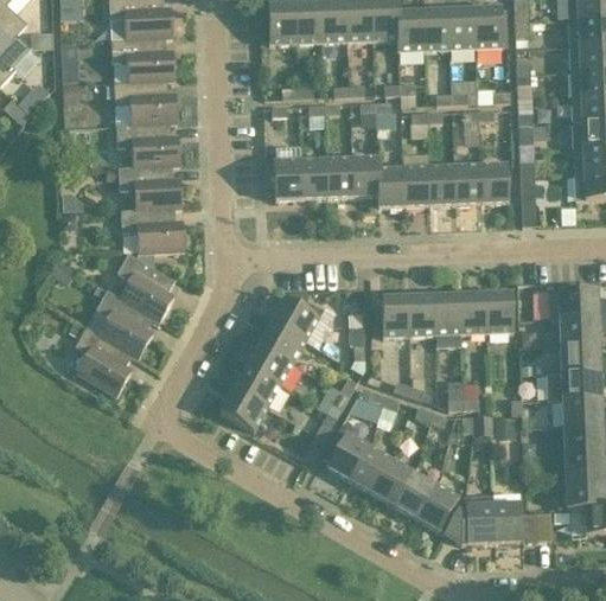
[(0,0),(0,33),(10,42),(16,34),(17,36),(26,25),(16,14),(29,0),(0,0)]
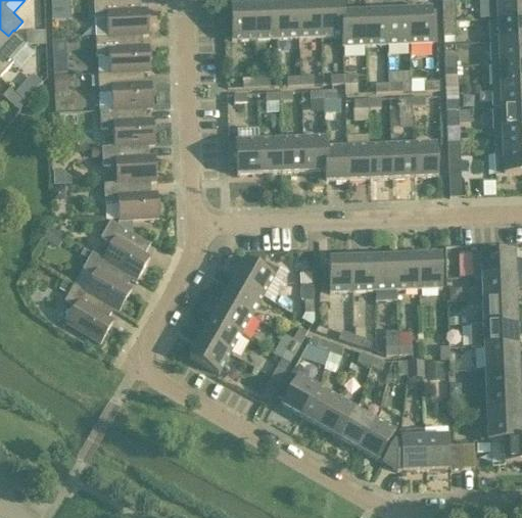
[(148,33),(147,7),(141,7),(140,0),(94,0),(95,17),(107,17),(107,34),(108,35),(142,33),(142,34),(148,33)]
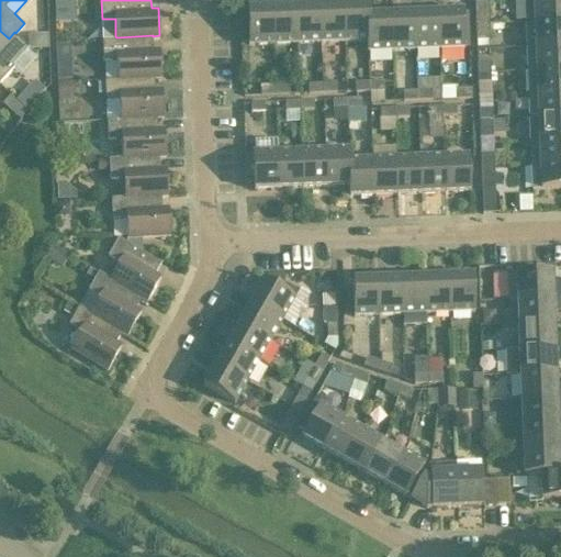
[(474,0),(477,24),(490,24),(489,0),(474,0)]
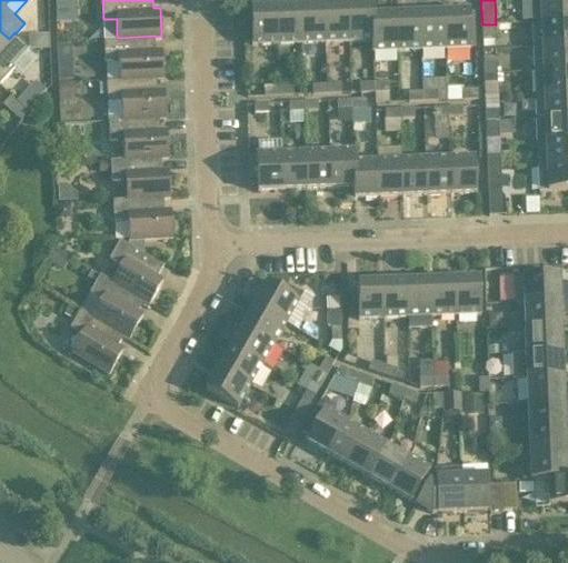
[(531,0),(532,20),(567,18),(567,0),(531,0)]
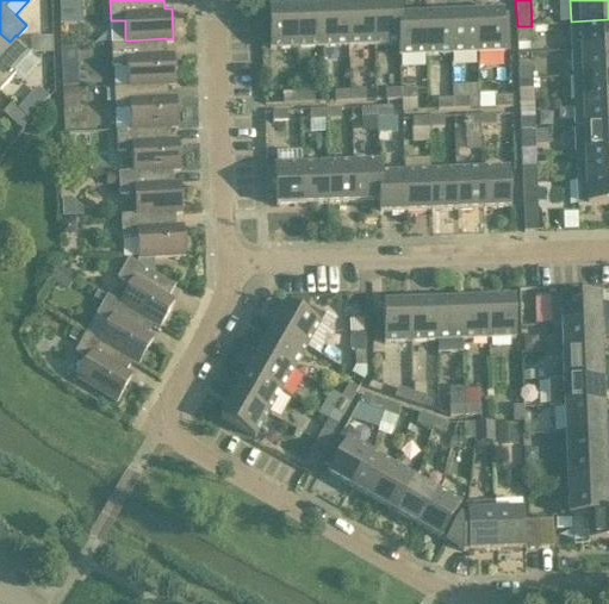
[(373,2),(374,42),(398,41),(399,53),(401,53),(398,1),(373,2)]
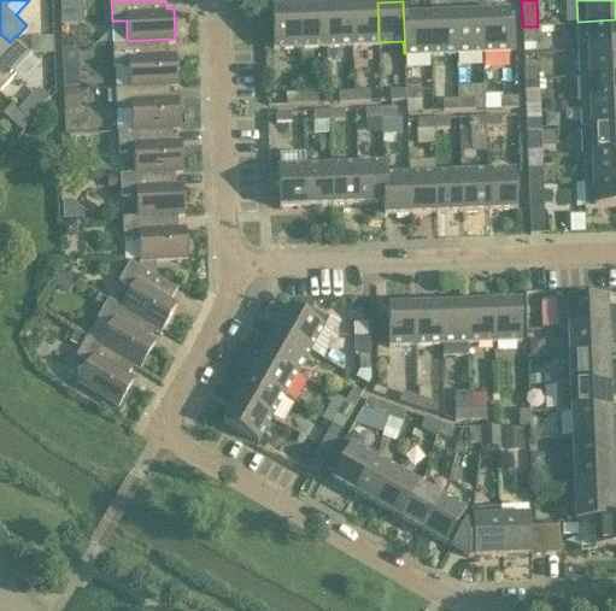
[(403,1),(405,53),(430,52),(429,12),(405,13),(404,1),(403,1)]
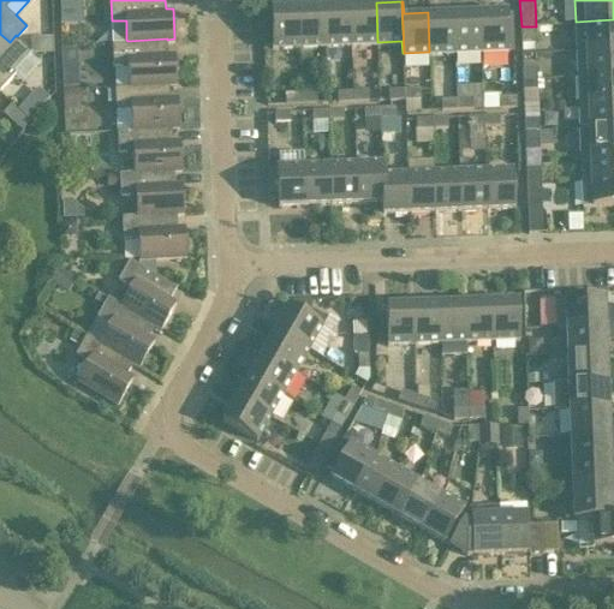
[(350,4),(351,43),(377,42),(376,3),(350,4)]
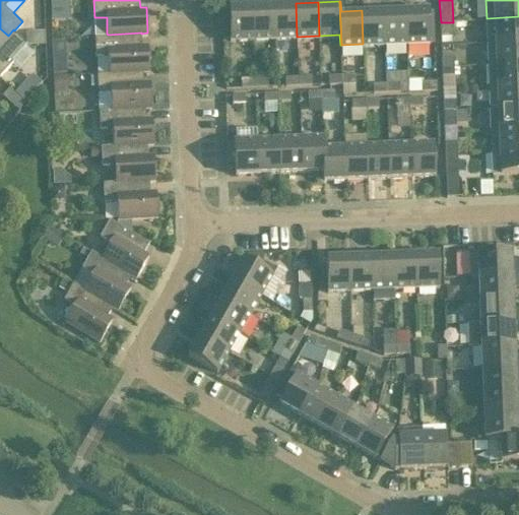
[(273,4),(275,38),(297,37),(296,3),(273,4)]
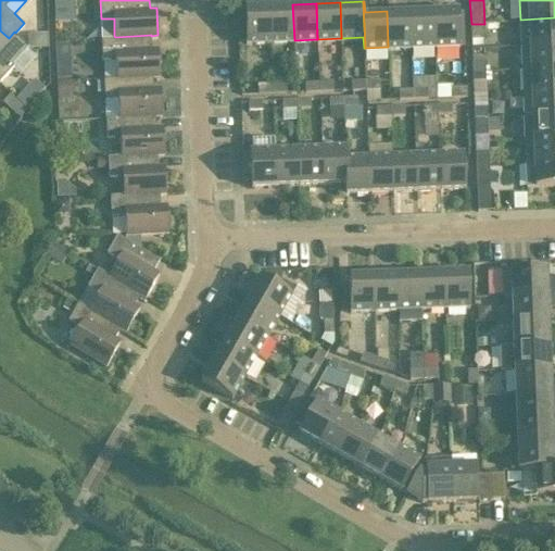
[(270,40),(269,4),(244,5),(247,41),(270,40)]
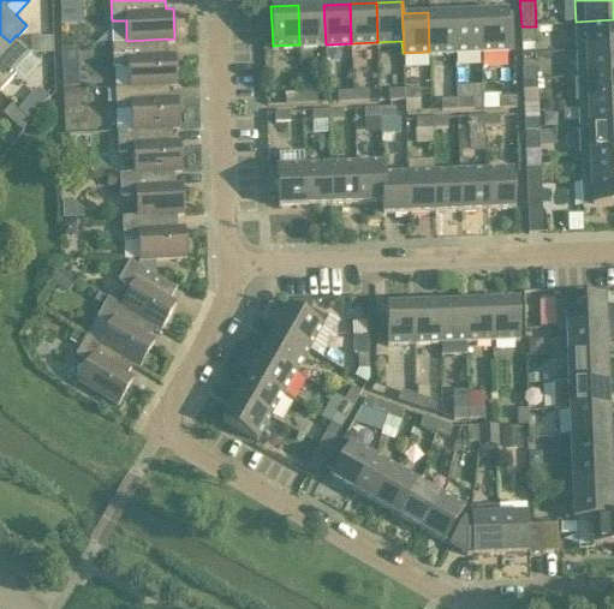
[(298,5),(299,45),(326,45),(323,5),(298,5)]
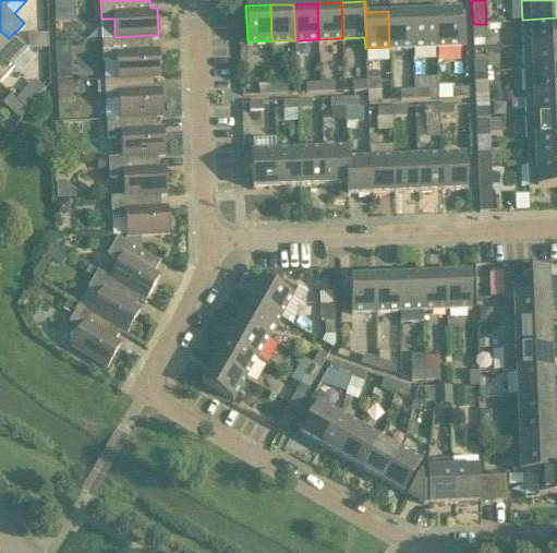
[(412,10),(413,46),(437,46),(435,9),(412,10)]
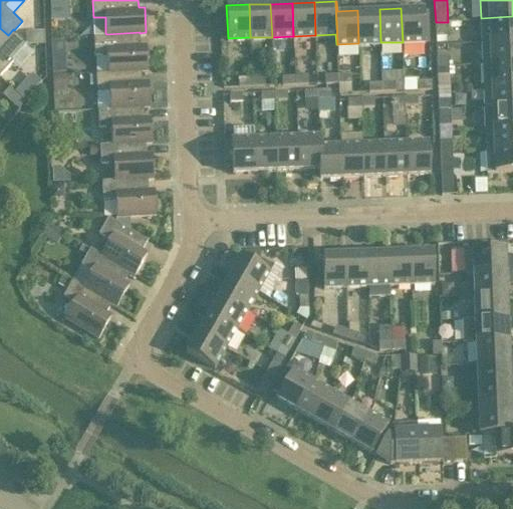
[(401,8),(403,42),(425,41),(424,8),(401,8)]
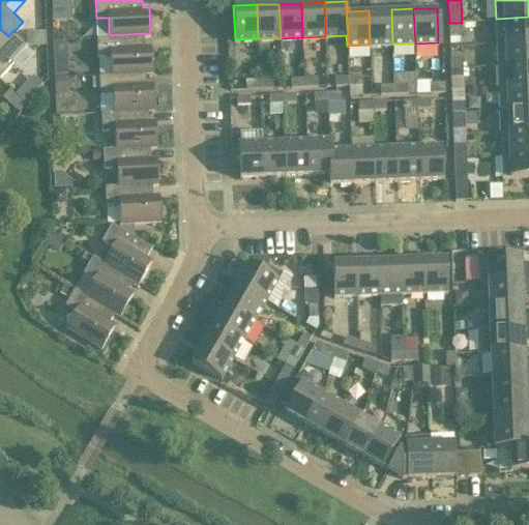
[(369,10),(370,45),(392,44),(391,9),(369,10)]
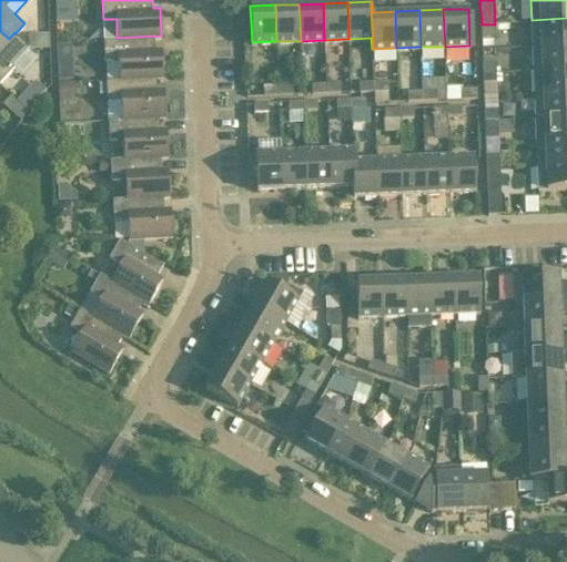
[(566,18),(532,20),(533,43),(566,42),(566,18)]
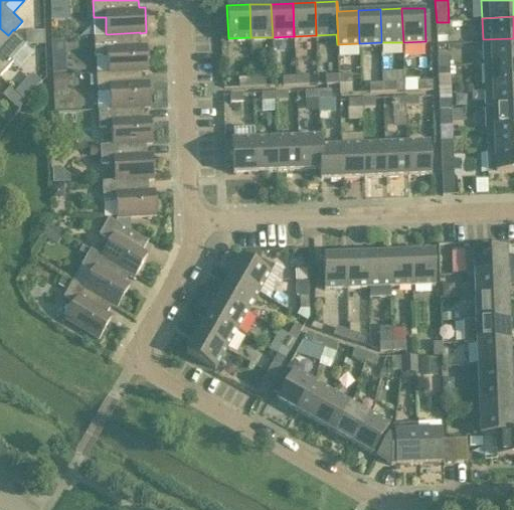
[(437,32),(449,31),(449,22),(437,22),(437,32)]
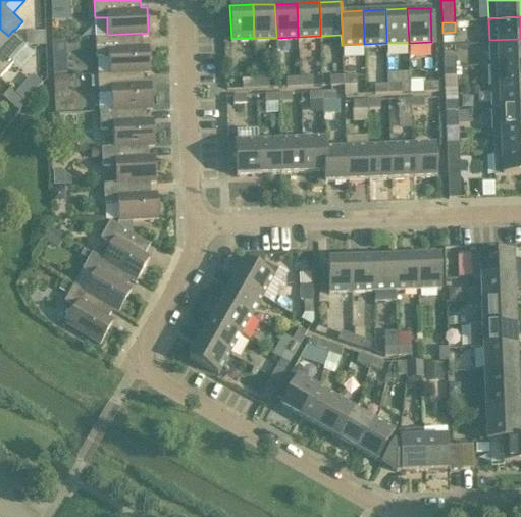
[(45,39),(45,26),(25,27),(27,40),(45,39)]
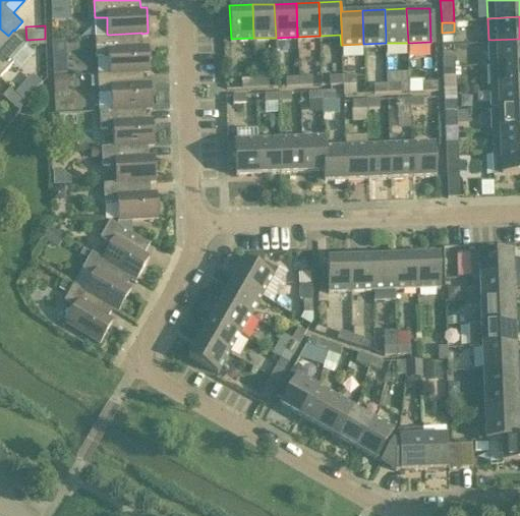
[(0,74),(13,60),(11,58),(26,42),(14,31),(13,30),(8,36),(0,29),(0,74)]
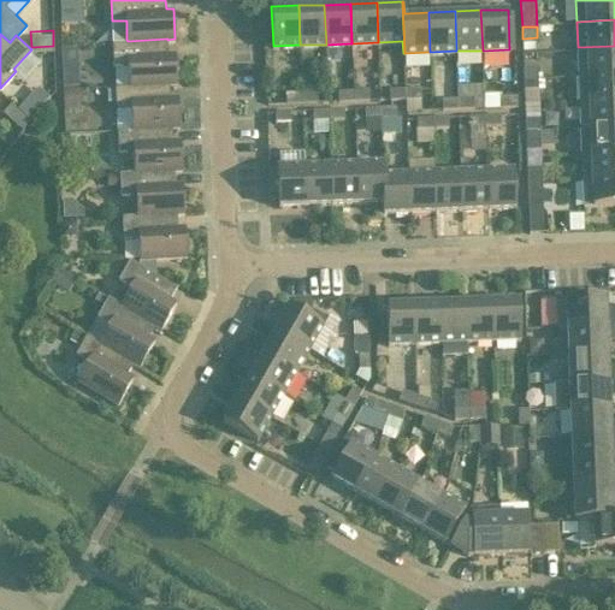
[(178,82),(176,52),(169,53),(167,40),(167,39),(128,41),(126,40),(113,41),(113,43),(110,43),(110,57),(113,57),(114,64),(129,63),(130,83),(130,84),(170,82),(170,83),(178,82)]
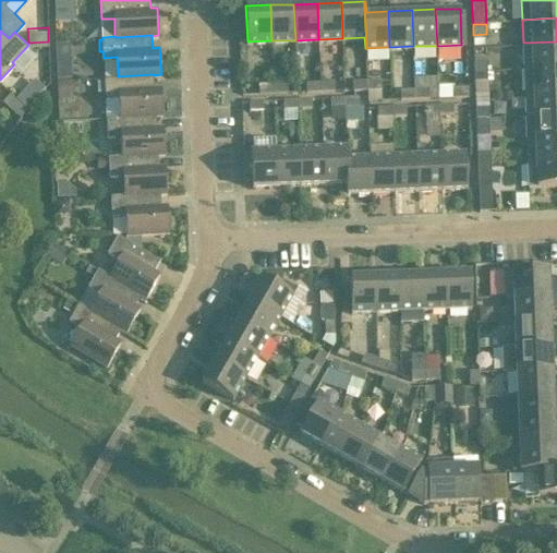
[(556,41),(523,43),(524,67),(556,64),(556,41)]
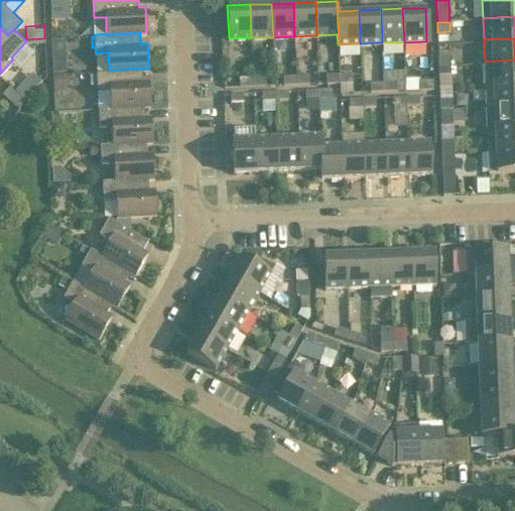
[(52,54),(66,53),(65,39),(52,40),(52,54)]
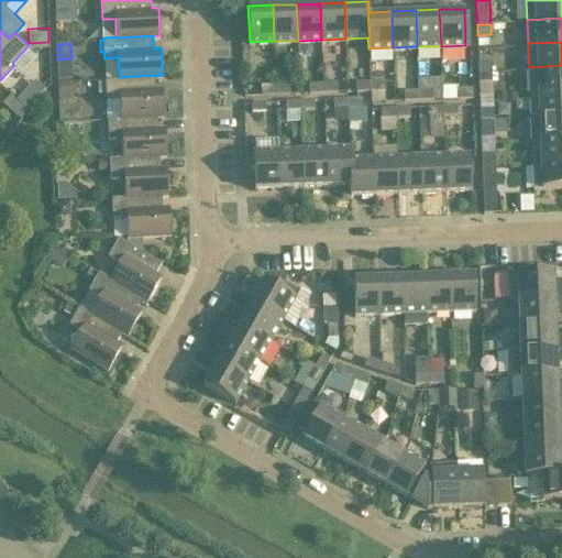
[(478,69),(492,68),(492,58),(478,58),(478,69)]
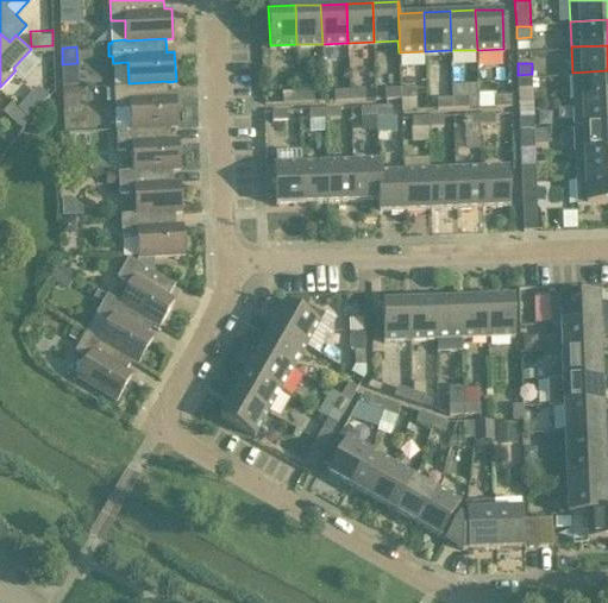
[(607,70),(572,73),(572,99),(607,96),(607,70)]
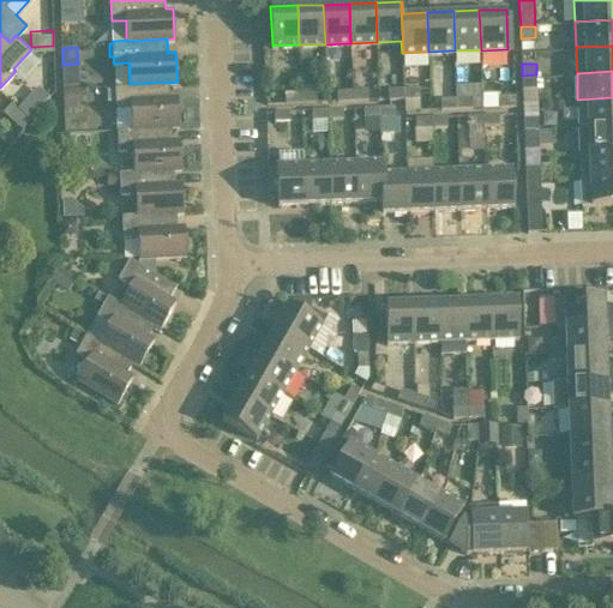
[(510,74),(499,76),(500,94),(500,104),(516,104),(516,92),(511,94),(510,74)]
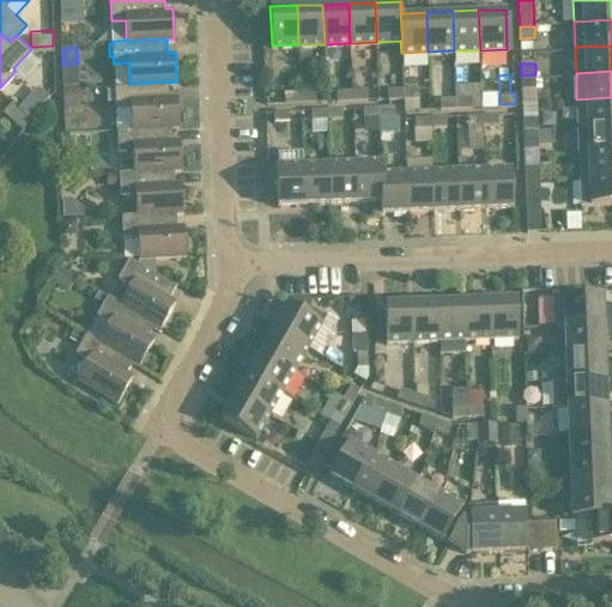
[(535,74),(521,76),(522,86),(535,85),(535,74)]
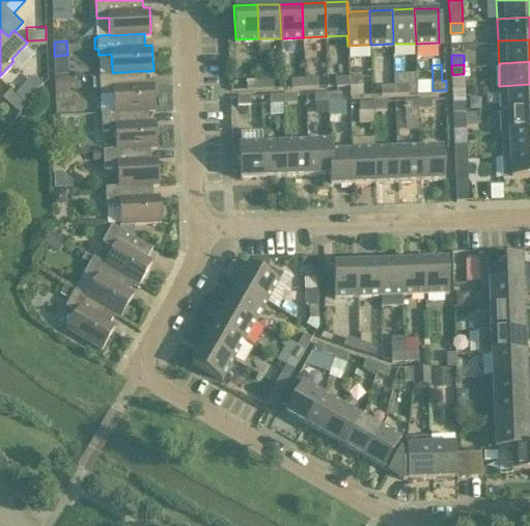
[(155,108),(154,82),(147,82),(146,72),(146,71),(112,73),(112,72),(100,73),(100,75),(92,75),(92,86),(100,85),(101,92),(113,91),(113,109),(113,110),(148,108),(148,109),(155,108)]
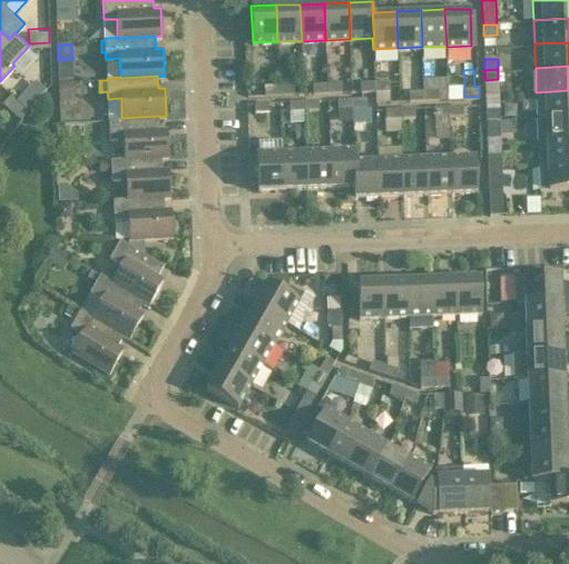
[(375,89),(375,79),(360,80),(361,90),(375,89)]
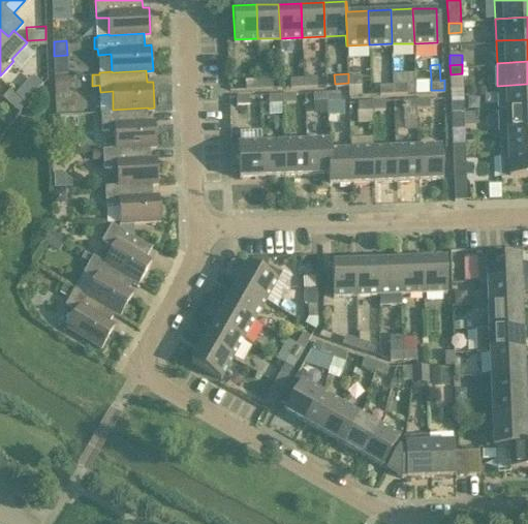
[(348,73),(348,83),(362,83),(361,73),(348,73)]
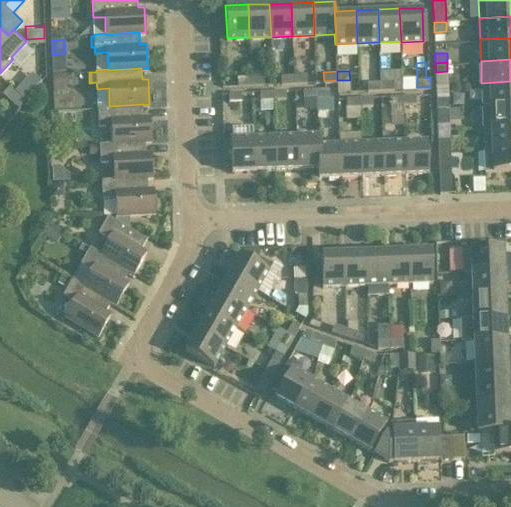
[(65,85),(65,72),(54,73),(54,85),(65,85)]
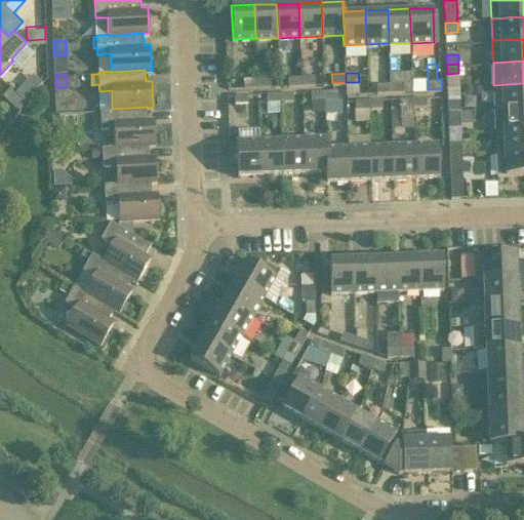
[(301,75),(301,84),(315,83),(315,74),(301,75)]
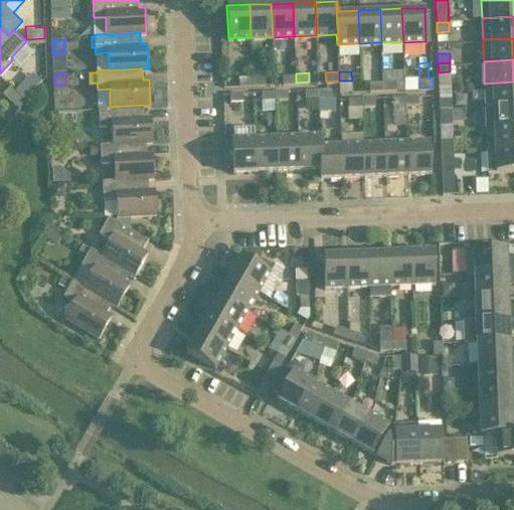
[(296,82),(296,73),(283,73),(283,82),(296,82)]
